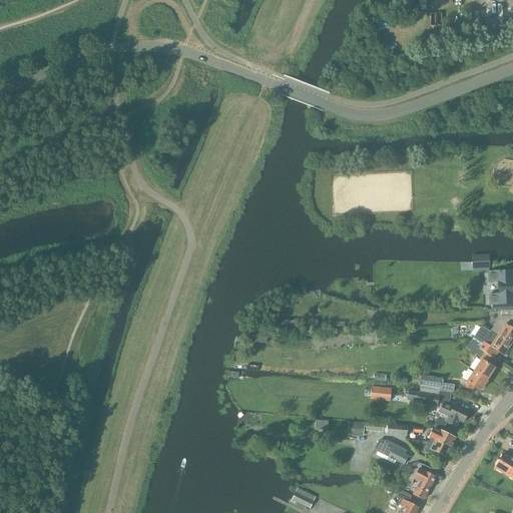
[(512,308),(512,294),(511,280),(512,280),(512,271),(488,273),(488,281),(498,281),(499,297),(492,298),(492,305),(489,306),(506,305),(506,308),(512,308)]
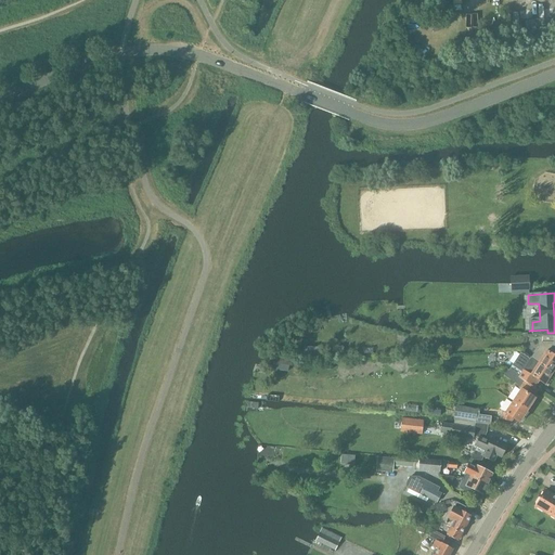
[(531,359),(553,373),(554,369),(554,358),(553,357),(554,353),(554,337),(543,337),(542,343),(532,359),(531,358),(531,359)]
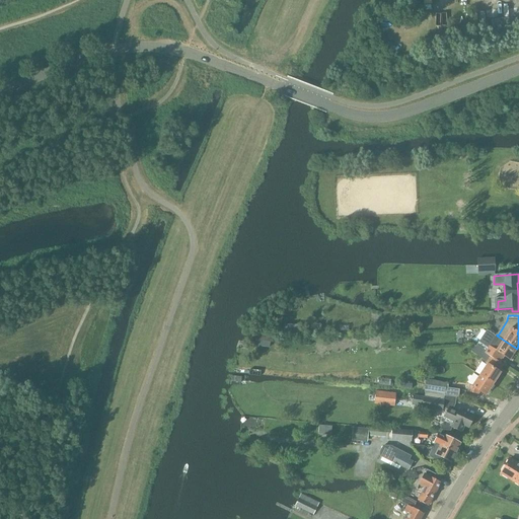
[(298,335),(298,326),(284,326),(284,335),(298,335)]
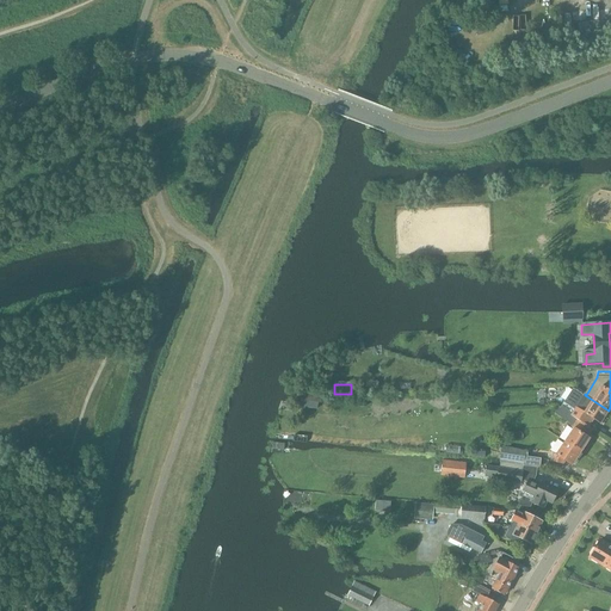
[(609,411),(585,395),(575,388),(561,409),(587,427),(592,419),(600,424),(609,411)]
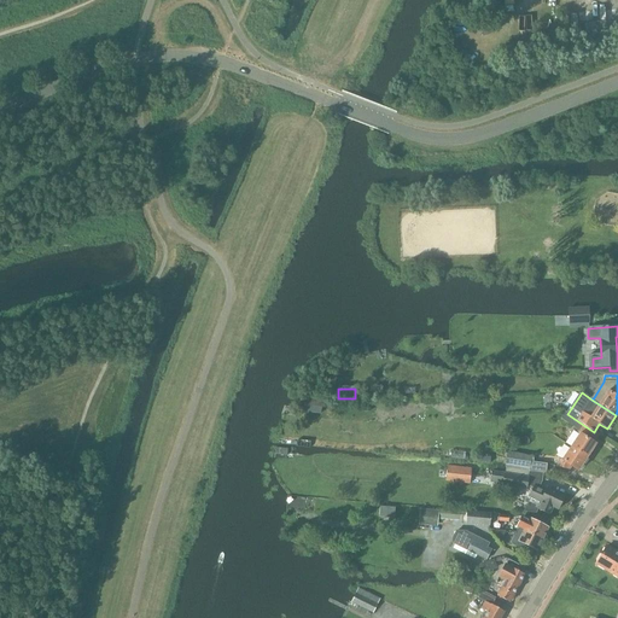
[(301,410),(324,412),(324,397),(301,396),(301,410)]
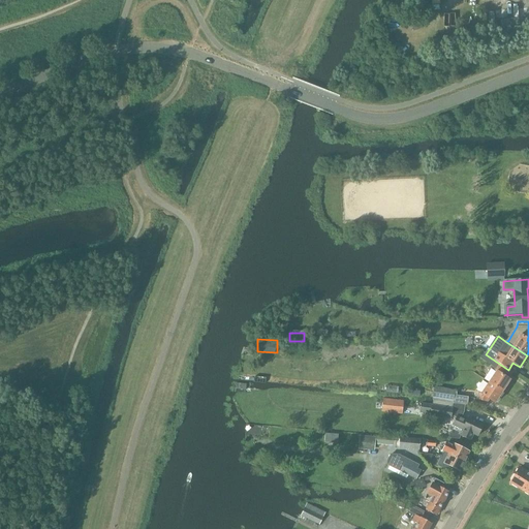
[(493,367),(496,372),(491,379),(505,389),(509,381),(506,379),(511,372),(508,370),(486,354),(484,353),(480,359),(493,367)]
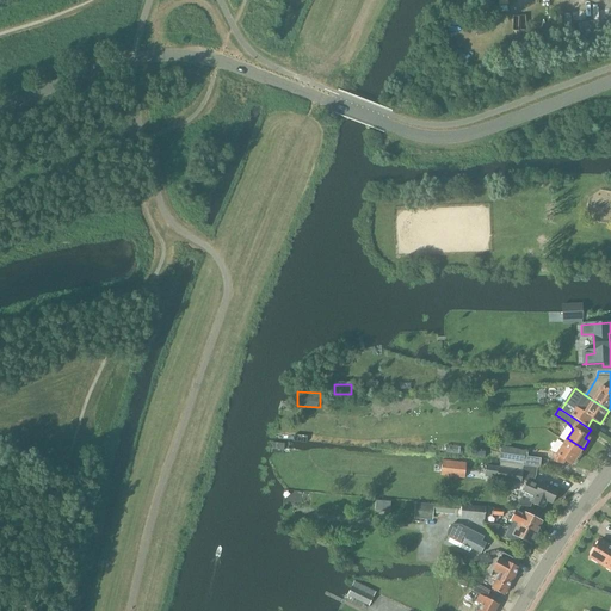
[(584,449),(567,438),(560,450),(557,448),(553,454),(551,454),(550,462),(563,464),(566,462),(572,466),(584,449)]
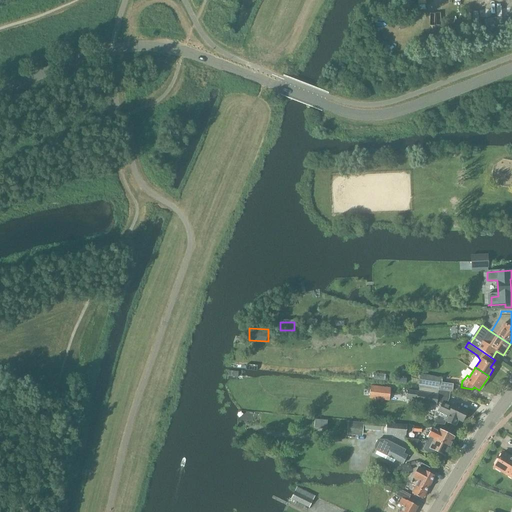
[(419,386),(439,389),(440,389),(440,391),(452,393),(453,385),(440,383),(441,379),(421,376),(419,386)]
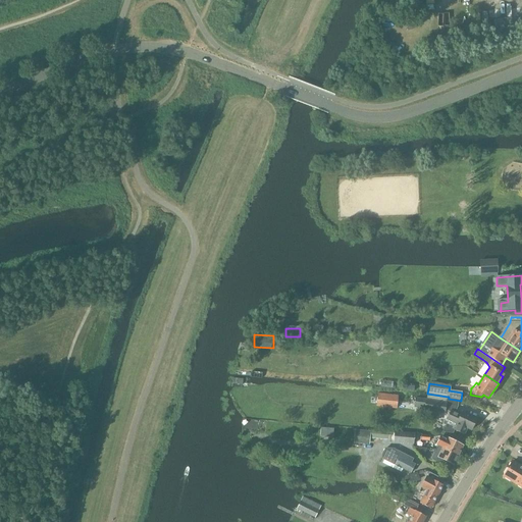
[(367,398),(377,399),(377,403),(398,405),(399,395),(368,392),(367,398)]
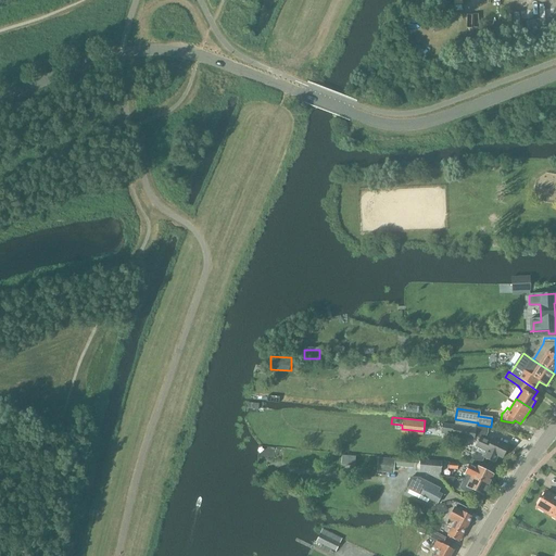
[(455,419),(454,426),(442,424),(441,432),(453,434),(453,438),(474,441),(476,430),(477,422),(455,419)]
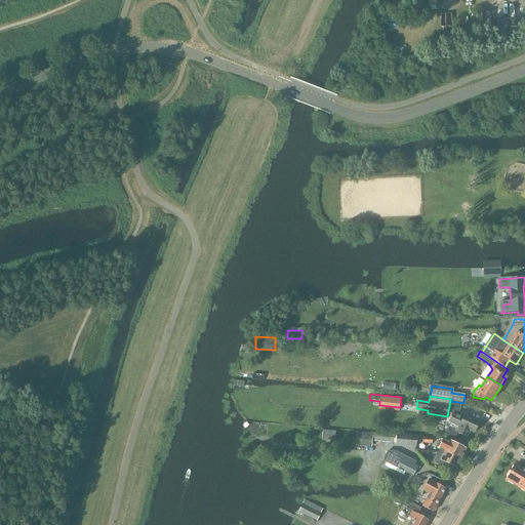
[(479,421),(465,414),(463,416),(455,413),(451,422),(445,434),(456,436),(457,433),(467,437),(470,431),(474,434),(479,421)]
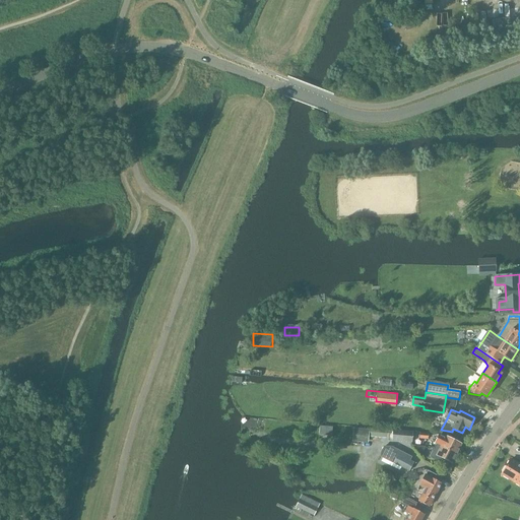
[(253,431),(263,432),(264,419),(254,419),(253,431)]
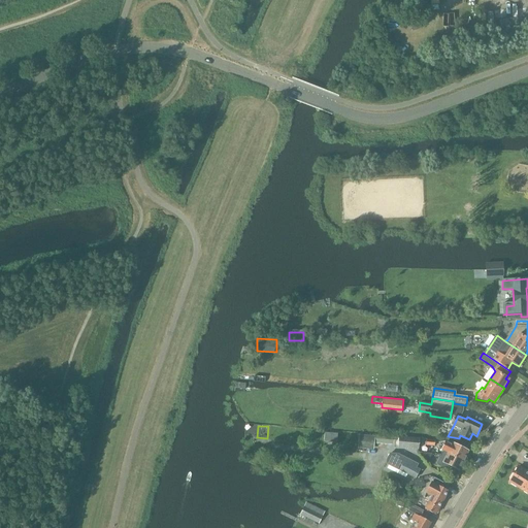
[(325,432),(324,441),(336,442),(337,433),(325,432)]
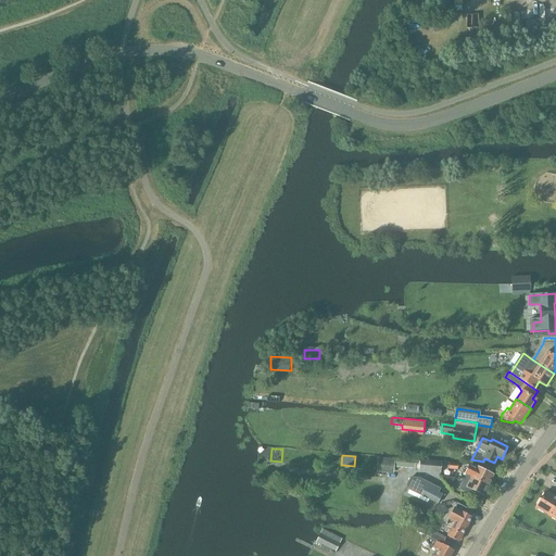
[(441,474),(442,463),(420,460),(396,458),(396,462),(380,460),(379,470),(392,471),(392,466),(414,468),(414,470),(441,474)]
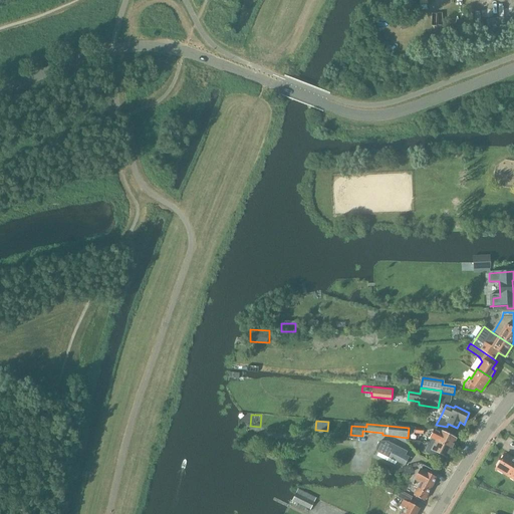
[(423,429),(415,428),(414,434),(416,434),(416,437),(422,438),(423,429)]
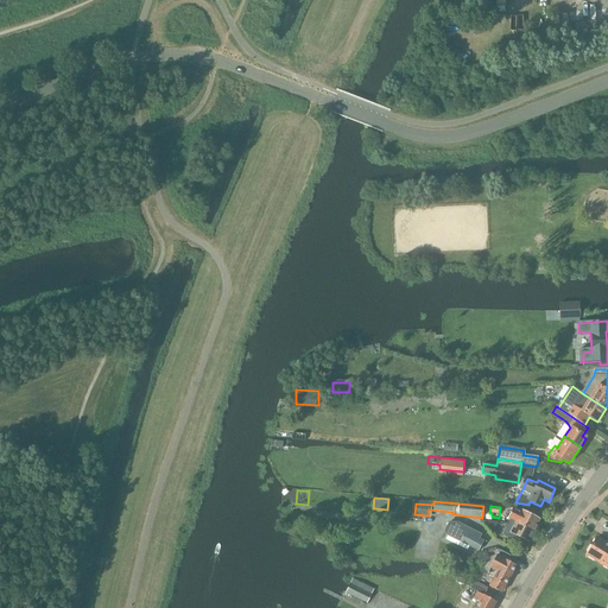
[(512,511),(508,518),(511,519),(533,531),(534,529),(537,530),(539,527),(539,524),(538,523),(539,519),(527,513),(512,511)]
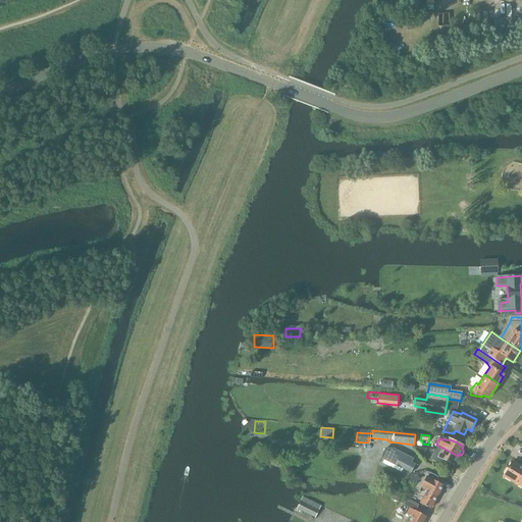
[(437,458),(454,465),(458,456),(438,446),(436,451),(440,453),(437,458)]
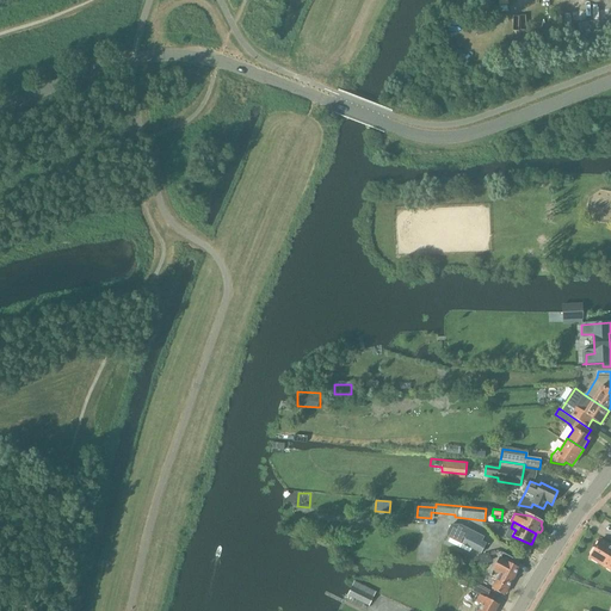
[(499,524),(482,523),(493,538),(499,524)]
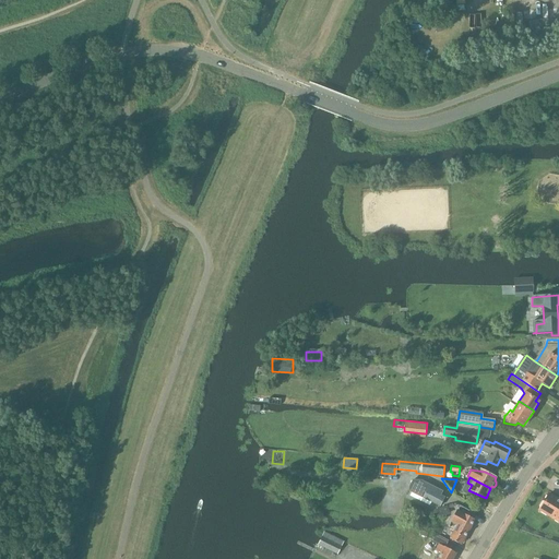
[(409,487),(408,489),(409,491),(440,507),(444,498),(439,496),(441,491),(421,482),(413,480),(409,487)]
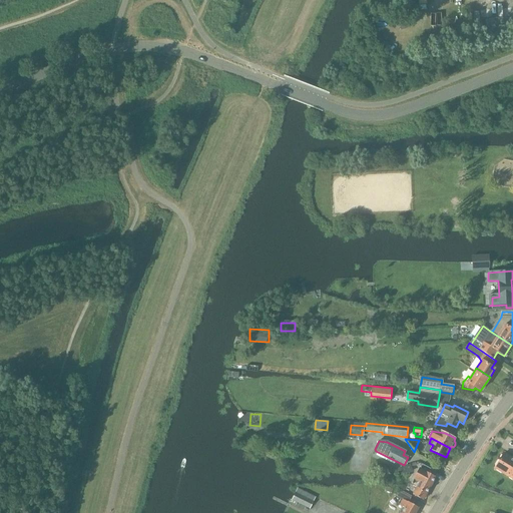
[(512,479),(512,459),(503,454),(495,468),(512,479)]
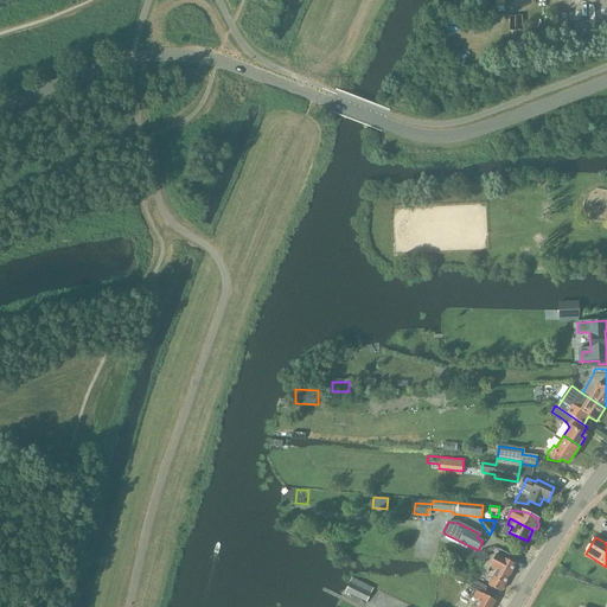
[(466,555),(448,560),(448,562),(467,557),(470,564),(487,558),(486,555),(490,554),(489,548),(467,555),(466,555)]
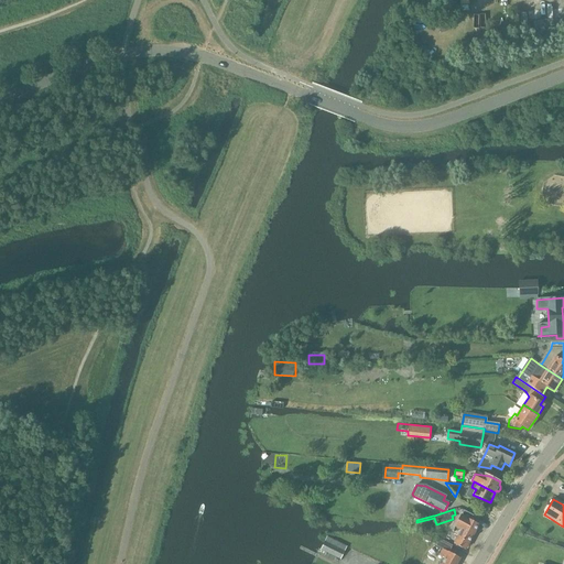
[(475,531),(478,525),(476,524),(478,519),(464,511),(456,527),(462,530),(454,544),(465,550),(475,531)]
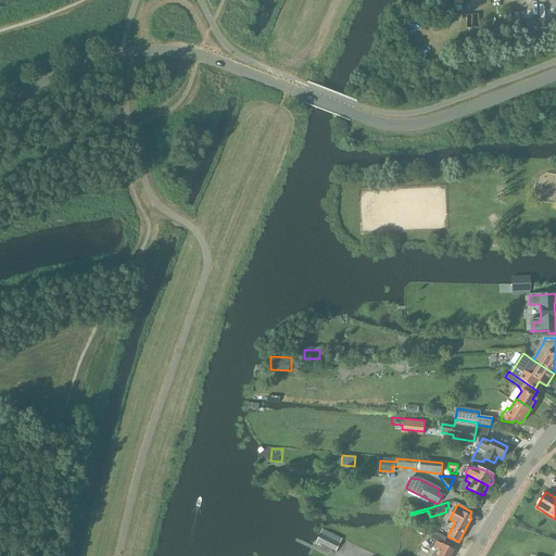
[(324,528),(316,541),(336,552),(343,538),(324,528)]
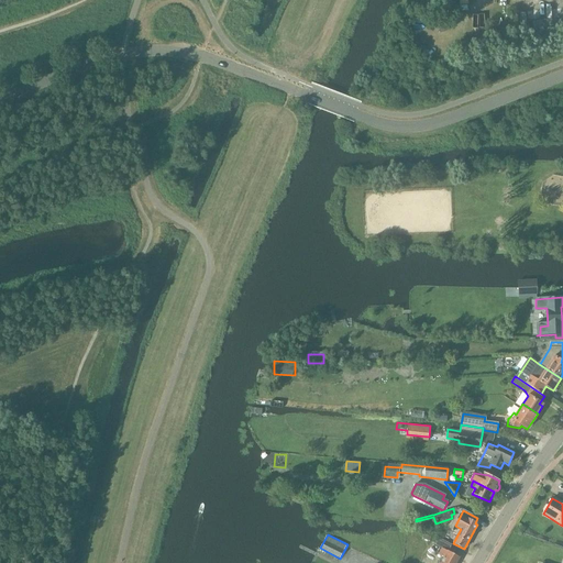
[(455,562),(460,558),(448,551),(451,547),(438,540),(435,544),(442,549),(439,554),(444,558),(440,562),(455,562)]
